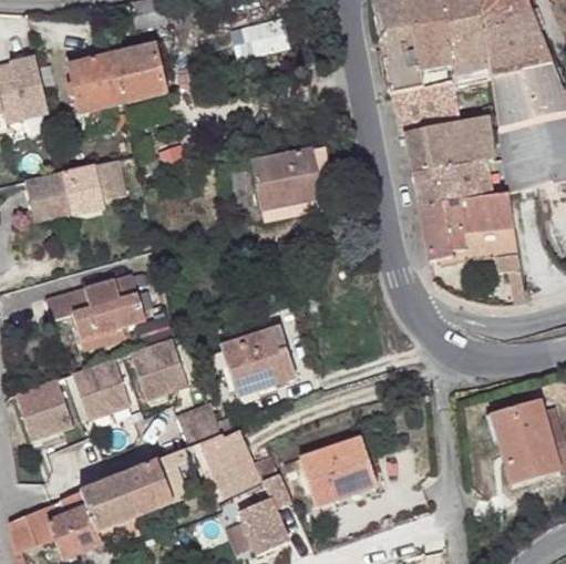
[(373,0),(391,92),(394,91),(423,85),(405,0),(373,0)]
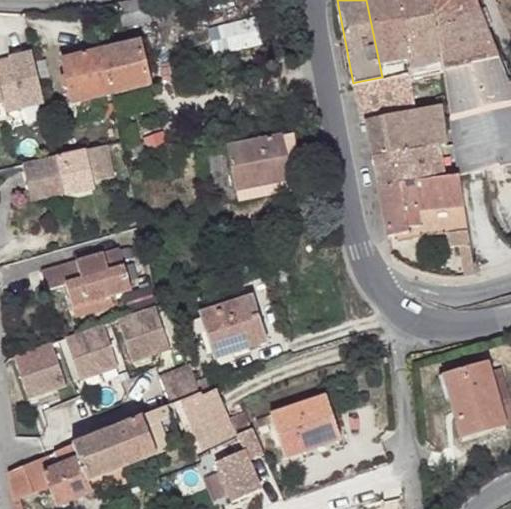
[(396,0),(410,71),(382,77),(356,82),(357,88),(410,76),(443,68),(430,0),(396,0)]
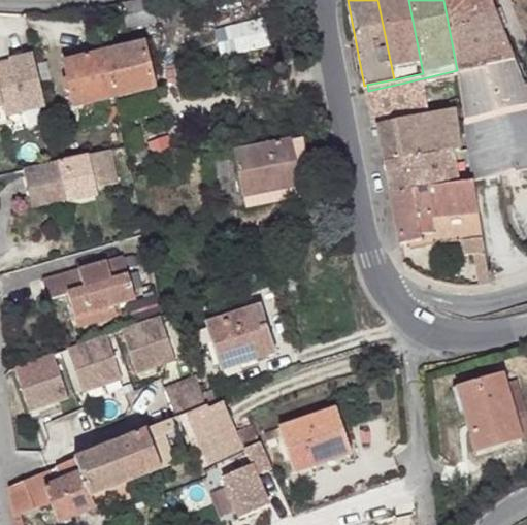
[(377,0),(394,79),(423,73),(408,0),(377,0)]
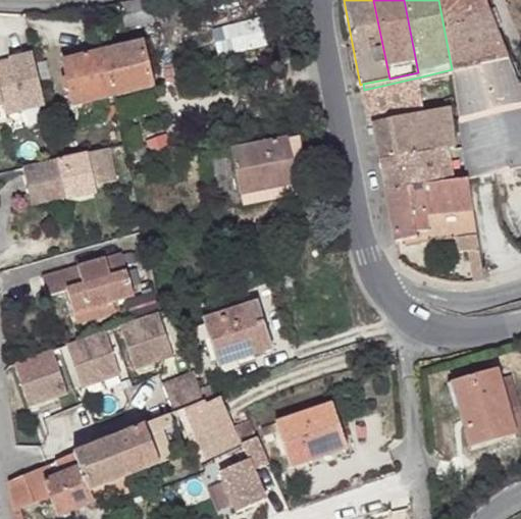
[(438,0),(452,69),(453,69),(460,116),(520,101),(520,85),(519,82),(508,55),(499,32),(489,8),(485,0),(438,0)]
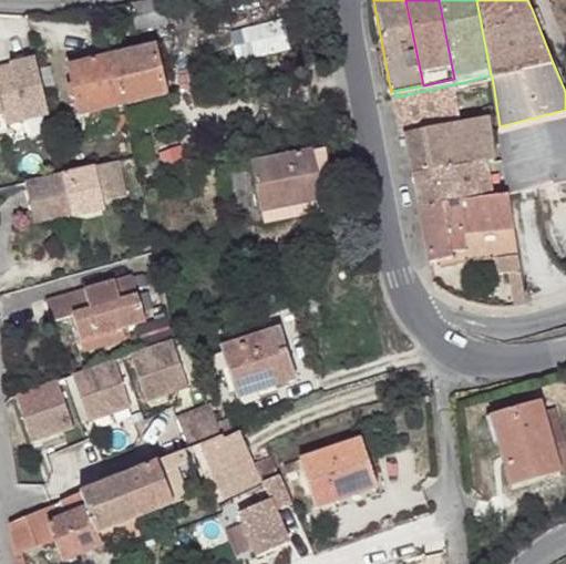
[(233,24),(237,54),(289,47),(285,17),(233,24)]
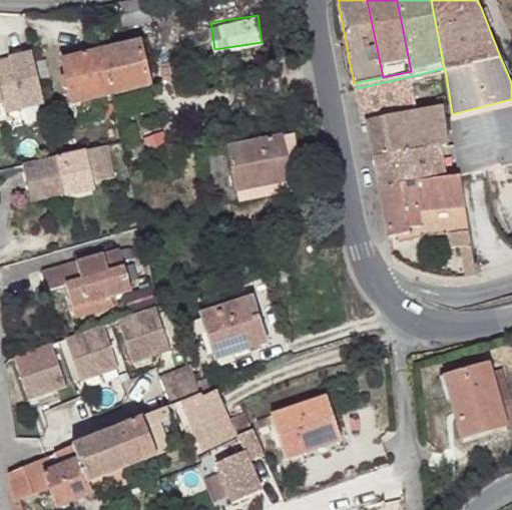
[(151,83),(141,38),(102,48),(113,92),(151,83)]
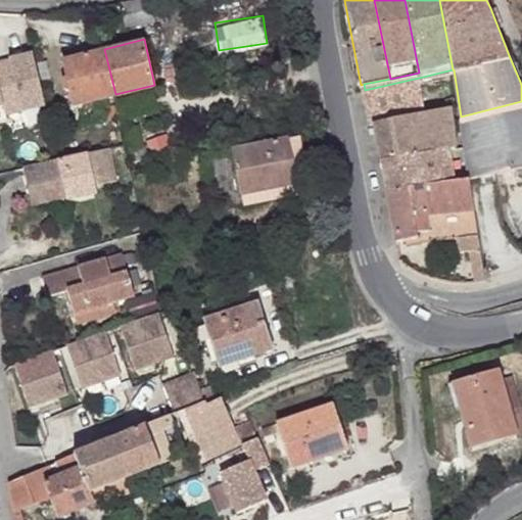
[(0,50),(0,102),(5,101),(8,113),(46,104),(32,43),(0,50)]
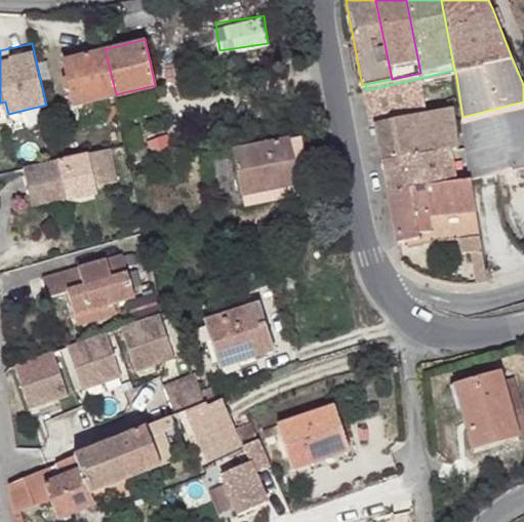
[(116,94),(105,49),(64,58),(75,105),(116,94)]
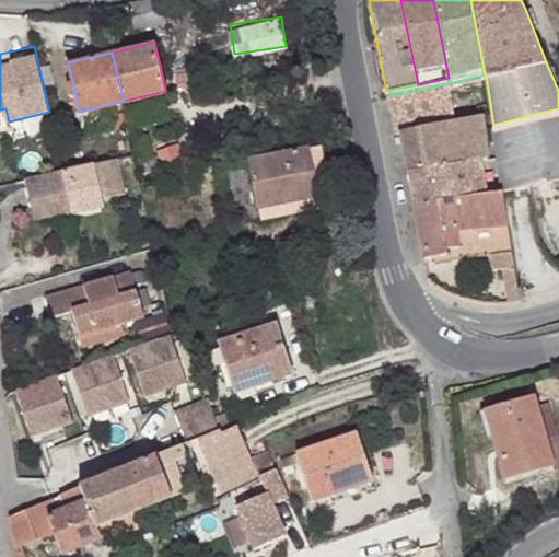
[(449,83),(391,96),(398,130),(402,129),(455,118),(449,83)]
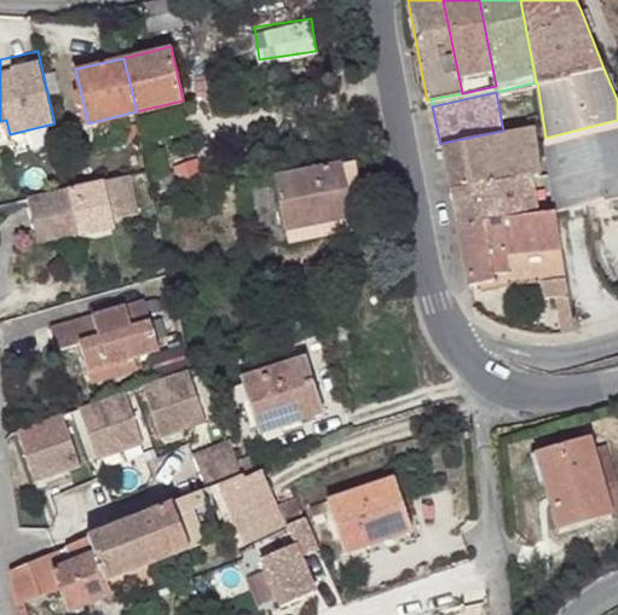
[(617,120),(546,138),(555,209),(617,196),(617,120)]
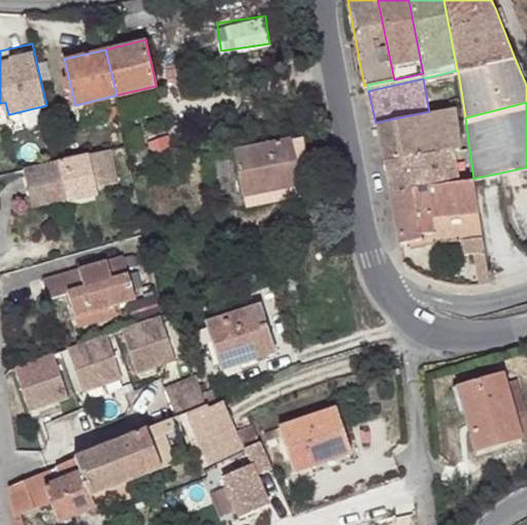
[(121,117),(119,103),(109,105),(112,119),(121,117)]
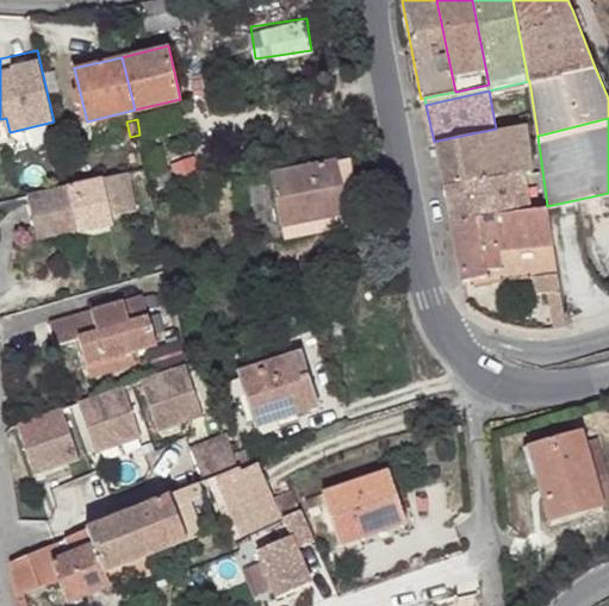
[(496,129),(437,141),(446,183),(533,169),(526,123),(496,129)]
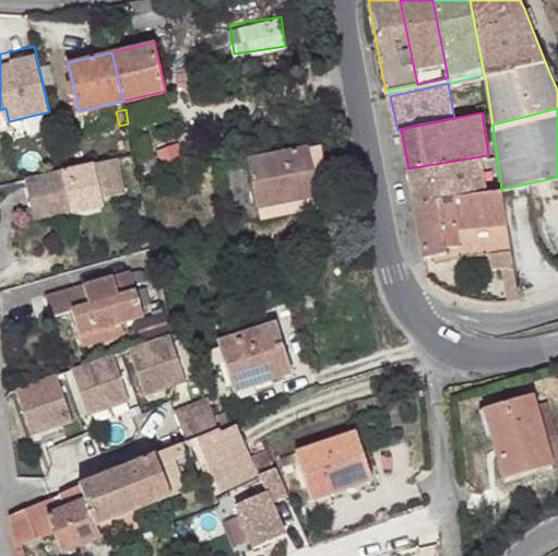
[(164,145),(161,137),(151,139),(154,149),(164,145)]
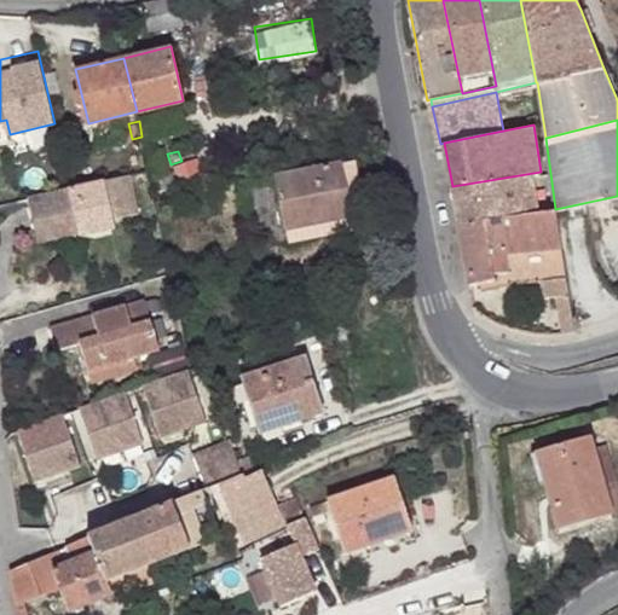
[(363,193),(357,160),(342,163),(348,197),(363,193)]
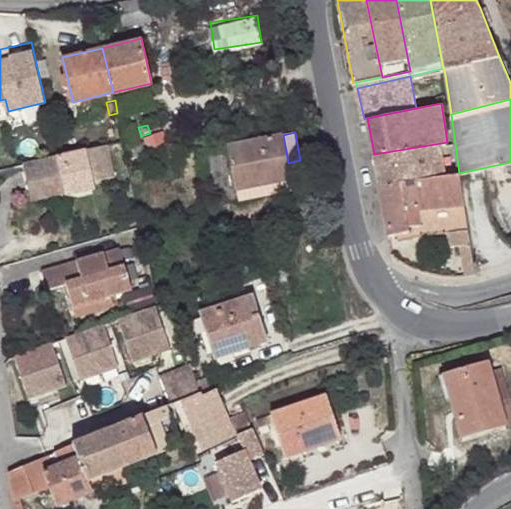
[(283,135),(203,149),(215,205),(240,200),(238,189),(291,178),(283,135)]
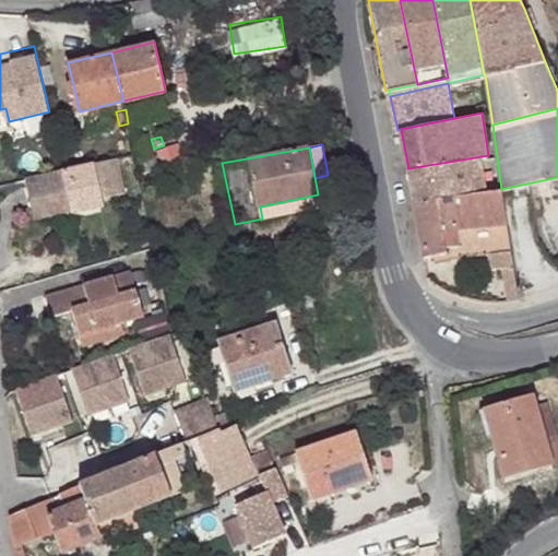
[(488,155),(408,168),(414,201),(494,190),(488,155)]
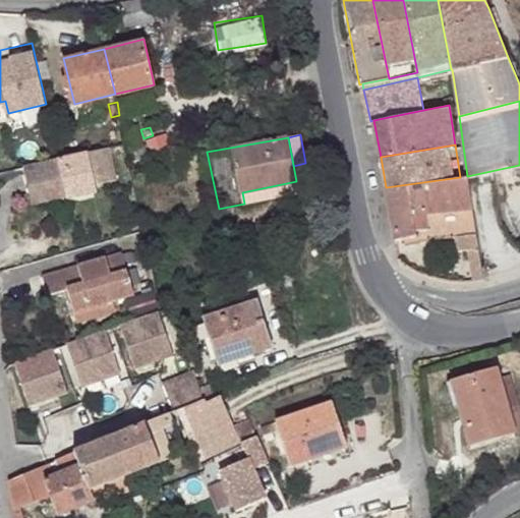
[(110,146),(23,164),(29,187),(63,179),(66,193),(67,197),(97,189),(95,181),(117,176),(110,146)]
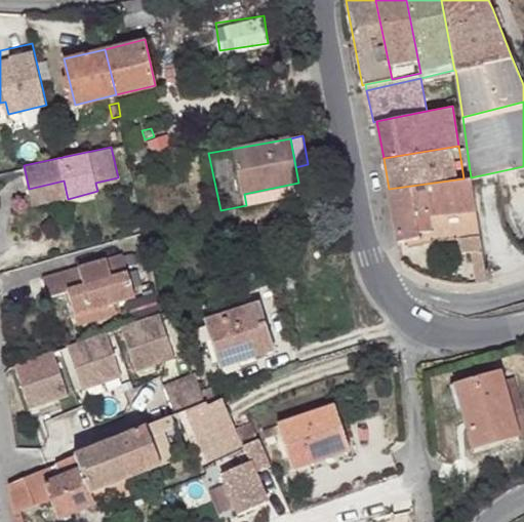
[(464,178),(389,189),(399,240),(419,237),(420,240),(480,235),(471,177),(464,178)]
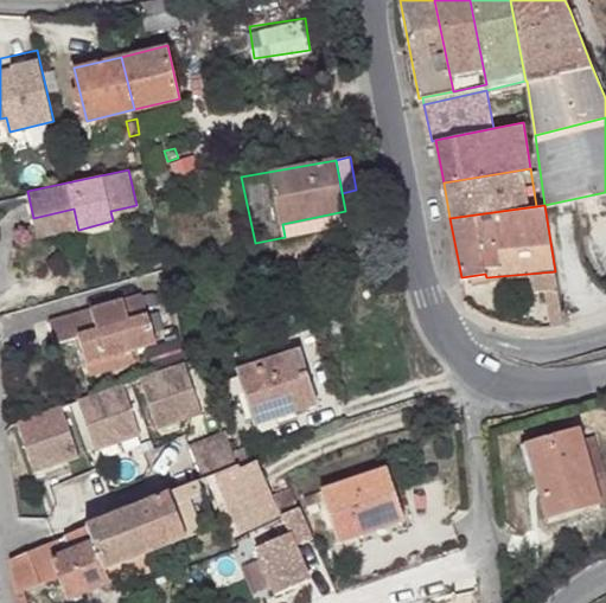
[(77,225),(74,209),(33,218),(38,236),(77,225)]
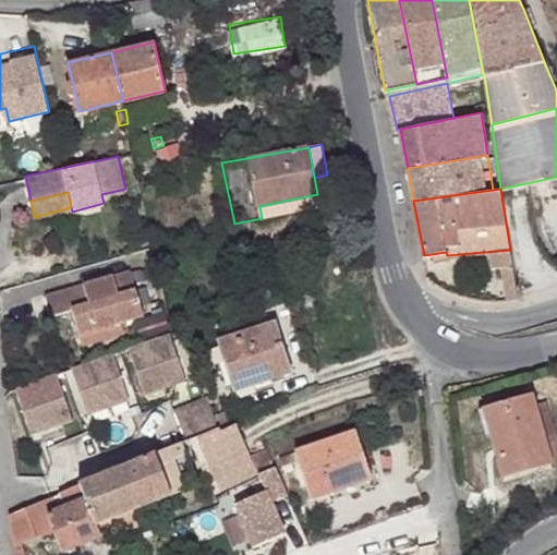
[(317,194),(259,206),(262,218),(321,206),(317,194)]
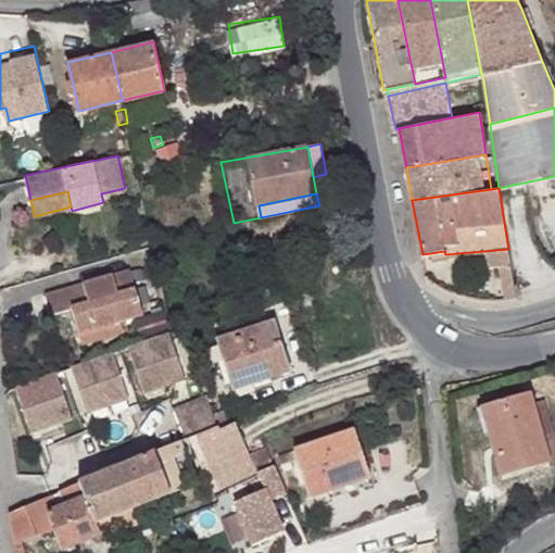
[(143,313),(130,268),(46,293),(52,313),(73,306),(80,332),(122,319),(143,313)]
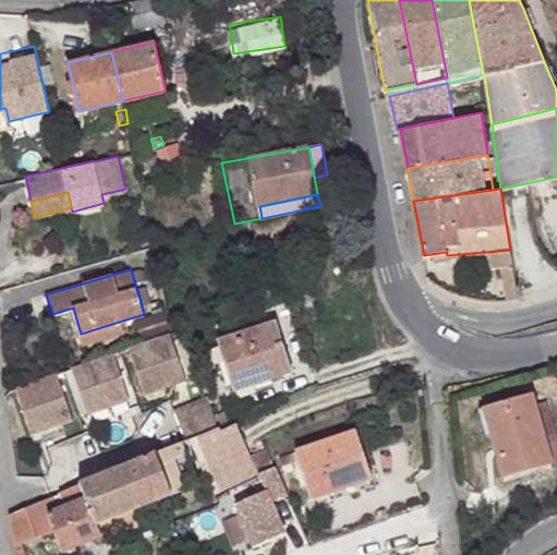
[(518,298),(515,278),(504,279),(507,299),(518,298)]
